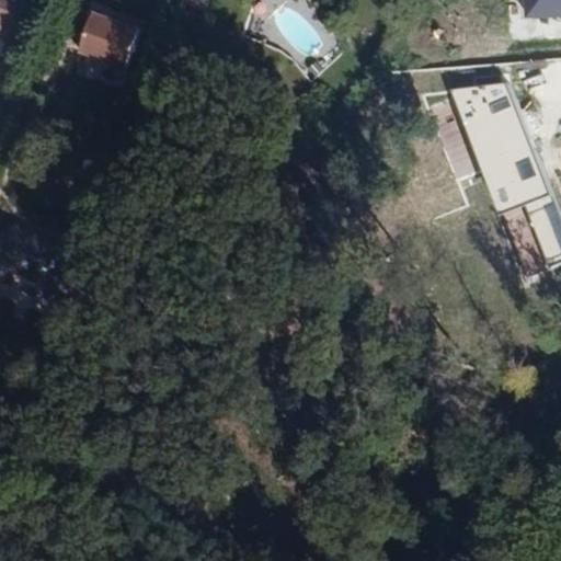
[(26,1),(22,0),(0,0),(0,38),(6,24),(15,29),(26,1)]
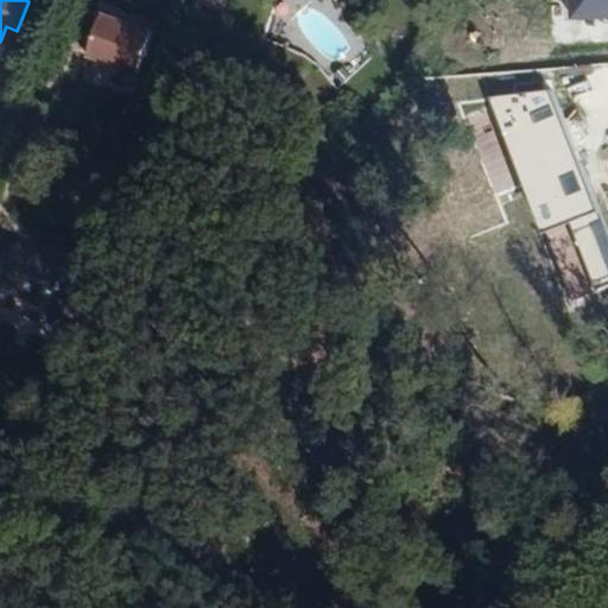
[(607,0),(571,0),(572,19),(607,17),(607,0)]
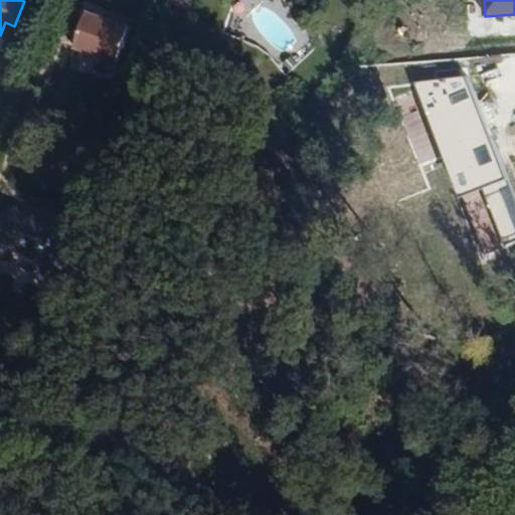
[(81,11),(64,66),(112,81),(129,26),(81,11)]
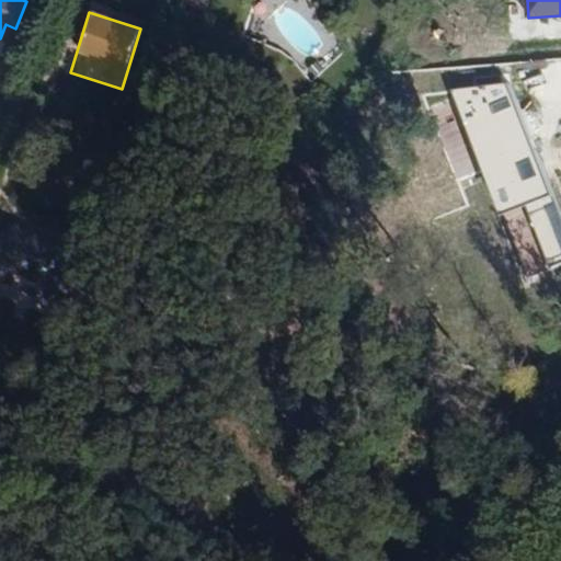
[(504,84),(450,90),(499,214),(550,195),(504,84)]
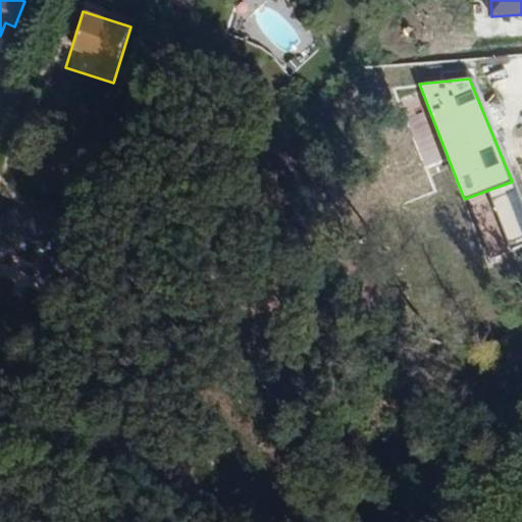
[(84,237),(13,208),(0,239),(0,261),(15,268),(20,257),(45,268),(41,275),(63,284),(84,237)]
